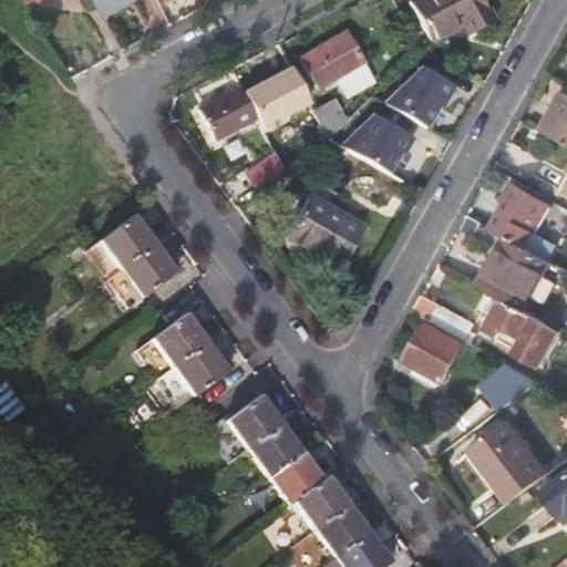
[(94,0),(103,17),(134,0),(94,0)]
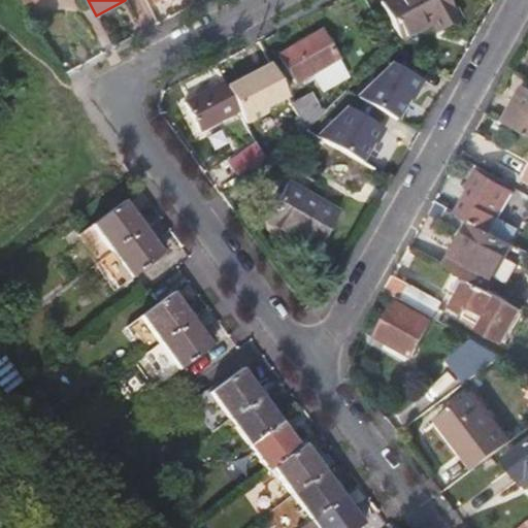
[(460,20),(450,0),(382,0),(402,37),(432,22),(438,31),(460,20)]
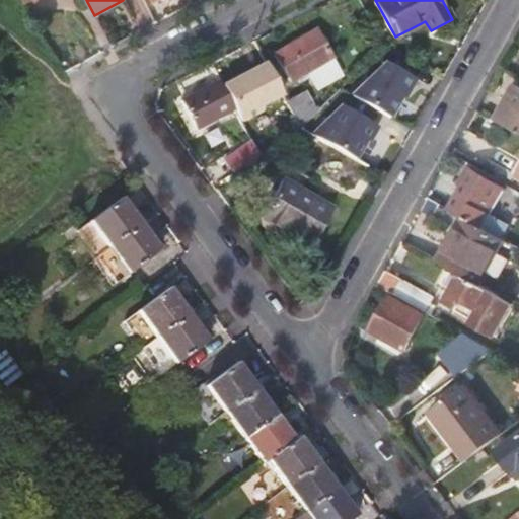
[(331,59),(316,30),(277,51),(292,80),(331,59)]
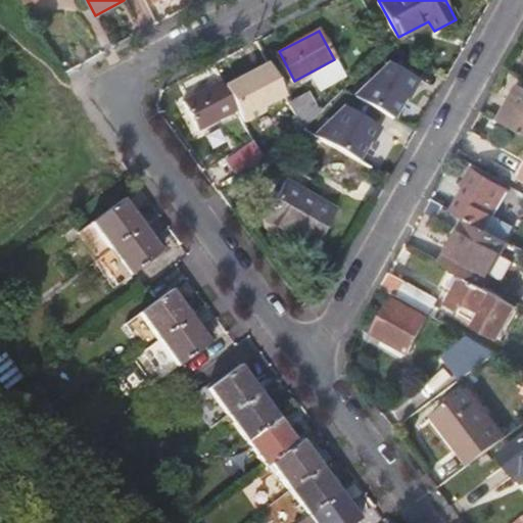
[(268,63),(226,86),(237,107),(242,117),(245,123),(267,111),(264,106),(285,95),(268,63)]
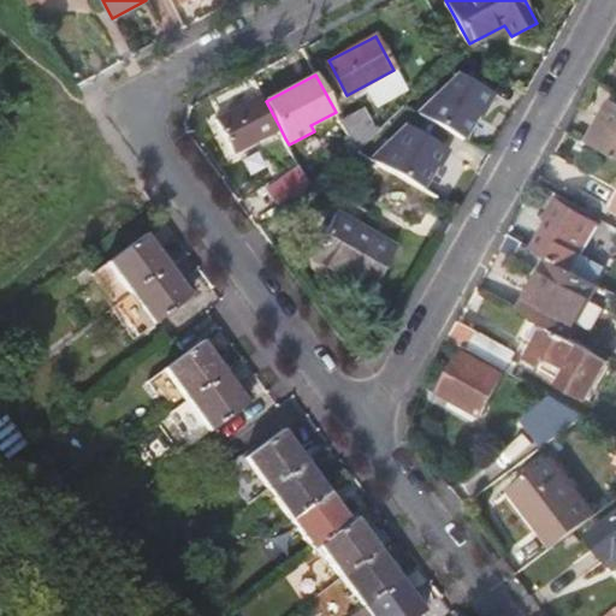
[(491,95),(458,76),(418,114),(463,141),(491,95)]
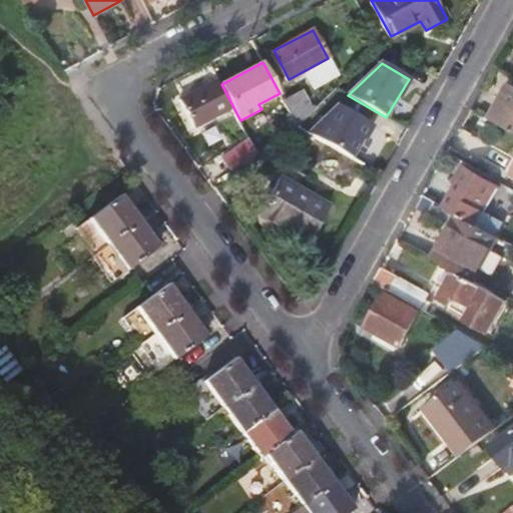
[(184,92),(215,76),(210,65),(179,81),(184,92)]
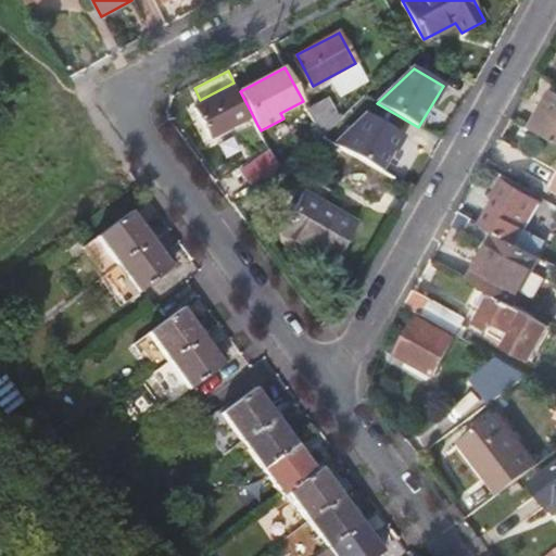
[(212,134),(252,114),(240,91),(238,87),(198,108),(212,134)]
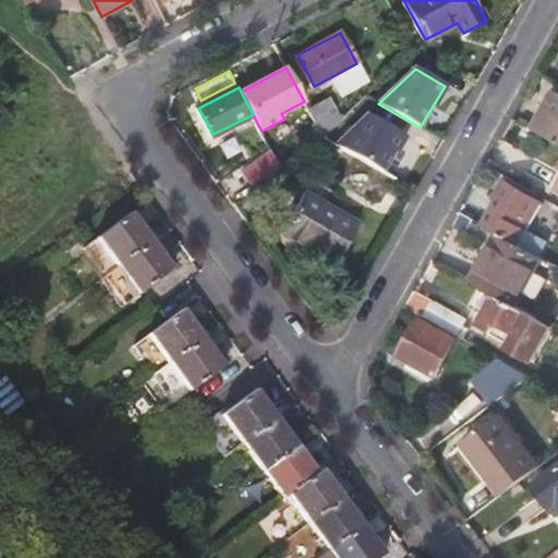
[(557,94),(555,92),(534,128),(557,141),(557,94)]
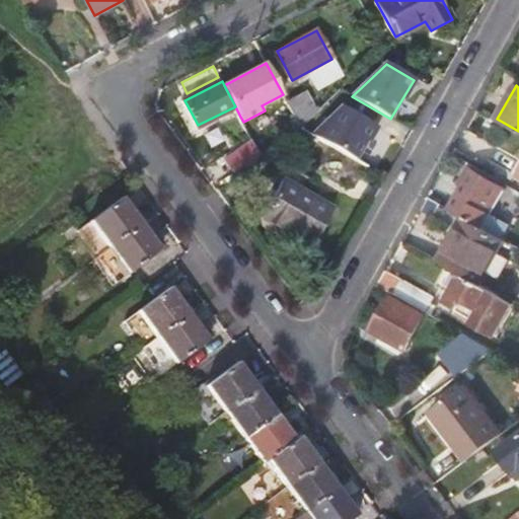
[(303,91),(287,100),(287,101),(300,127),(314,114),(303,91)]
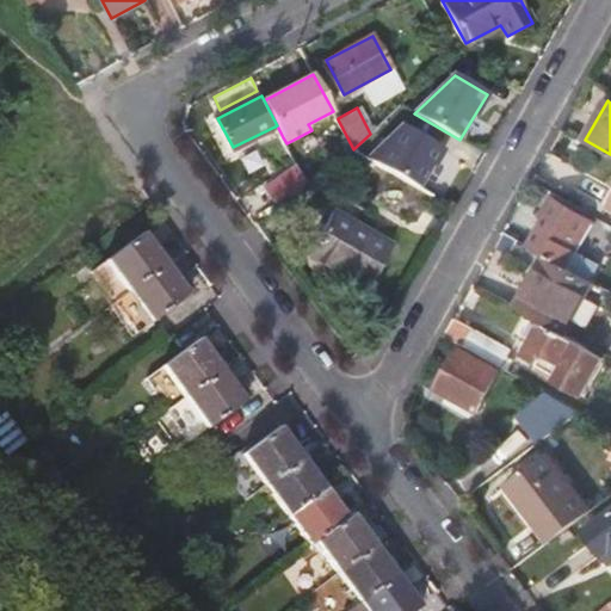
[(399,192),(412,183),(421,189),(443,149),(402,124),(368,158),(353,149),(341,159),(399,192)]
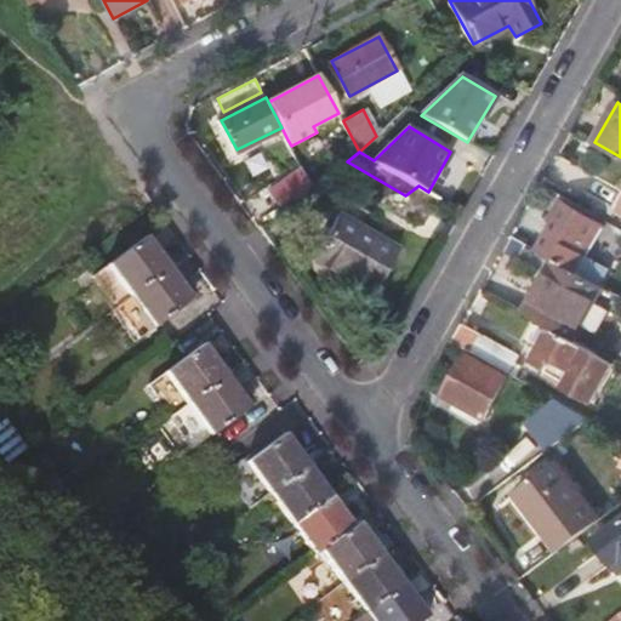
[(269,189),(284,210),(313,188),(301,166),(269,189)]
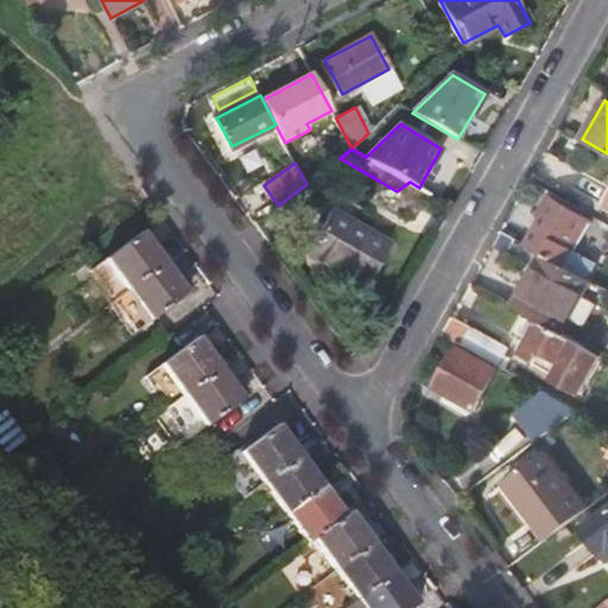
[(428,210),(435,196),(419,188),(410,182),(397,191),(382,202),(413,221),(422,207),(428,210)]
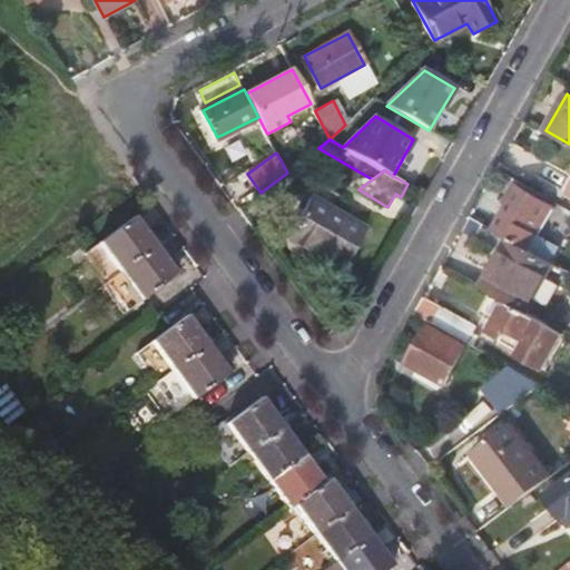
[(521,189),(498,231),(512,239),(534,253),(542,238),(534,234),(549,205),(521,189)]
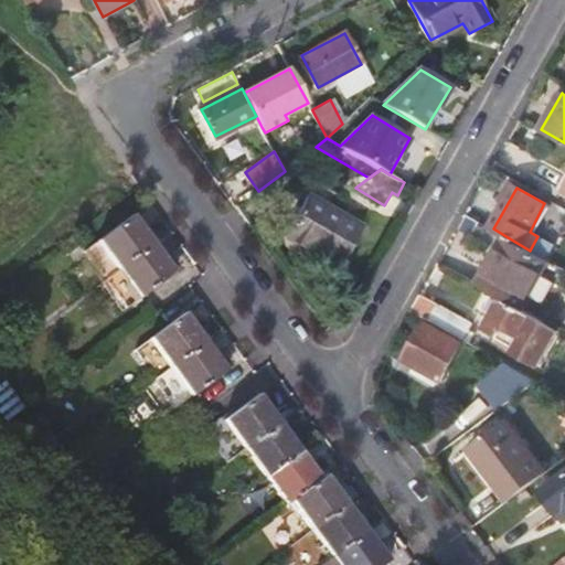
[(341,269),(363,228),(310,198),(287,240),(341,269)]
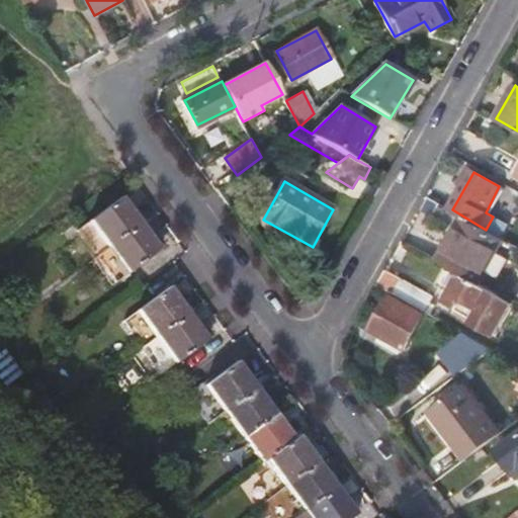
[(76,230),(94,256),(137,224),(117,199),(76,230)]
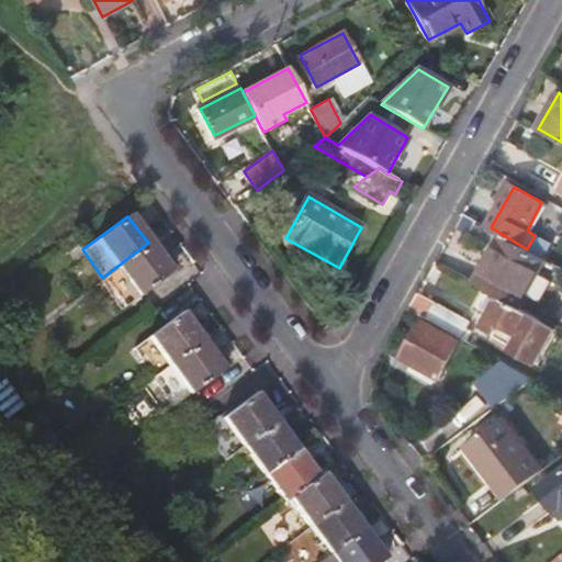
[(505,236),(478,282),(505,298),(527,311),(553,263),(527,249),(505,236)]
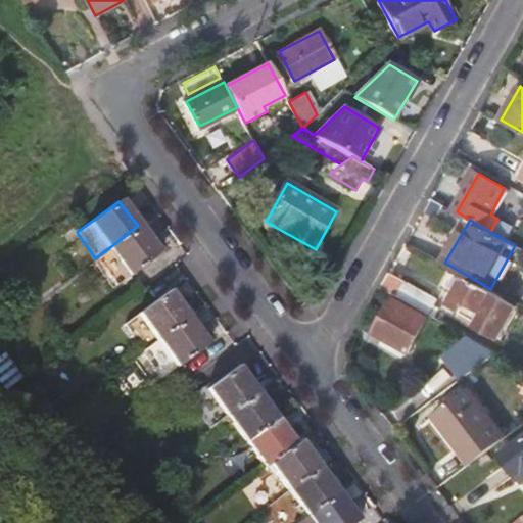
[(158,252),(138,226),(95,258),(115,285),(158,252)]
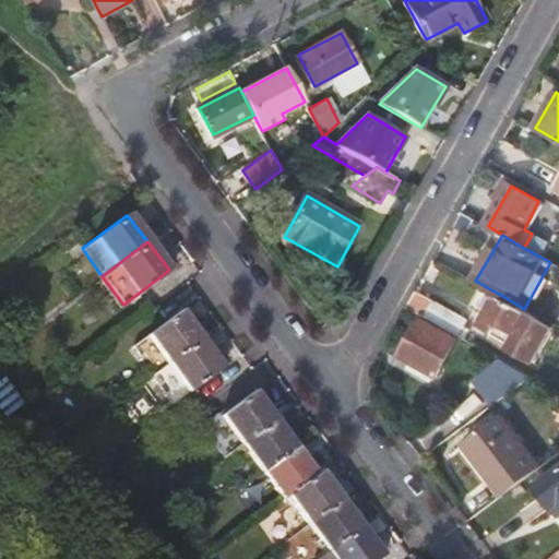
[(537,358),(556,326),(524,309),(502,296),(488,322),(499,329),(496,335),(537,358)]
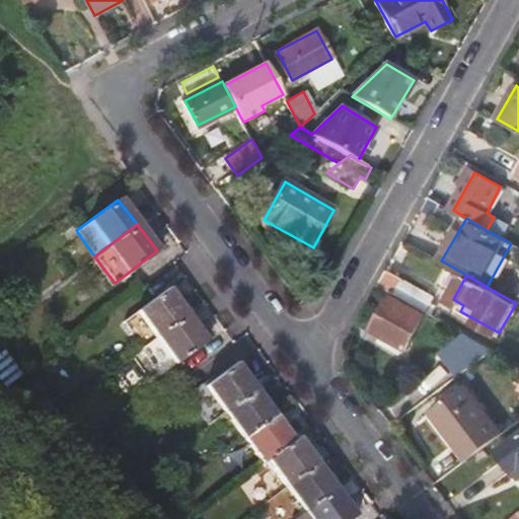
[(403,279),(394,295),(434,317),(437,311),(431,307),(436,297),(433,295),(403,279)]
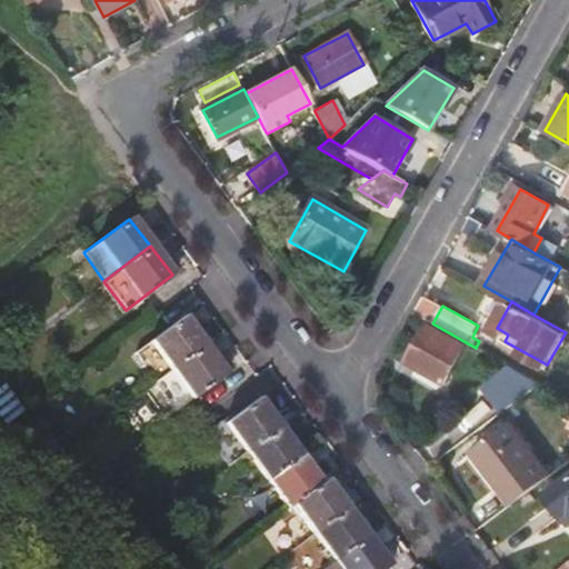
[(137,350),(159,378),(202,346),(180,317),(137,350)]
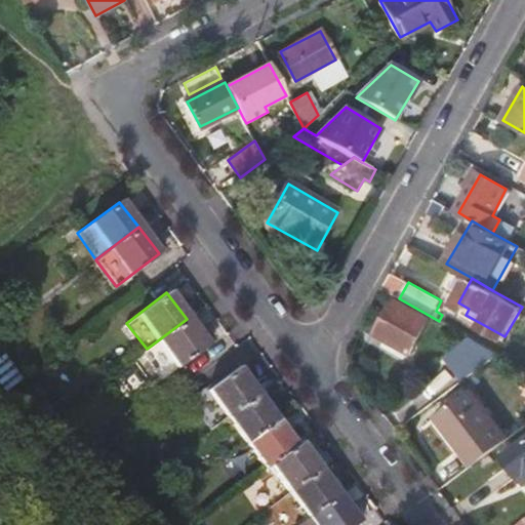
[(398,303),(379,335),(412,354),(431,321),(398,303)]
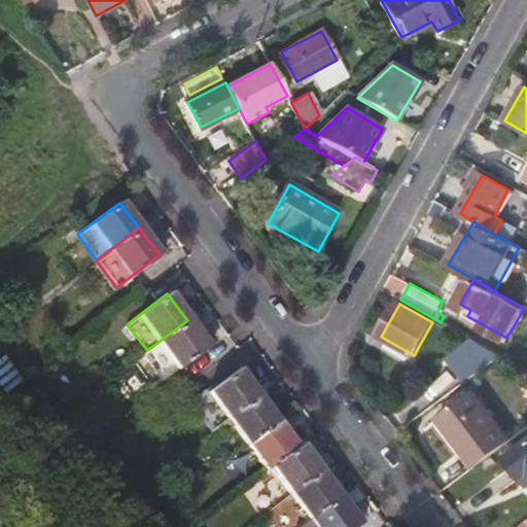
[(207,346),(187,320),(147,350),(168,378),(207,346)]
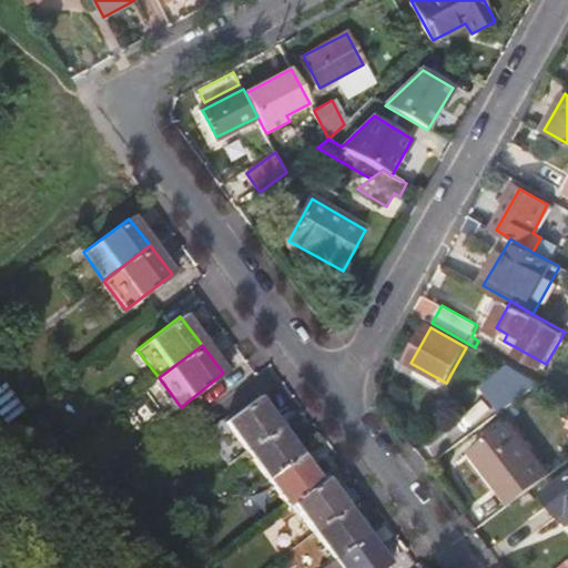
[(483,386),(501,412),(540,384),(509,366),(483,386)]
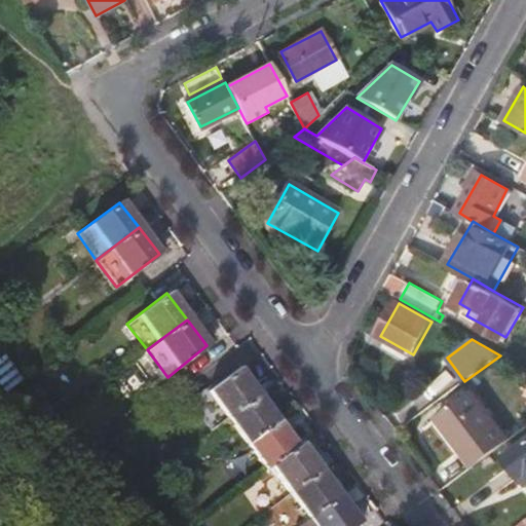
[(190,404),(210,430),(227,418),(258,396),(237,368),(190,404)]
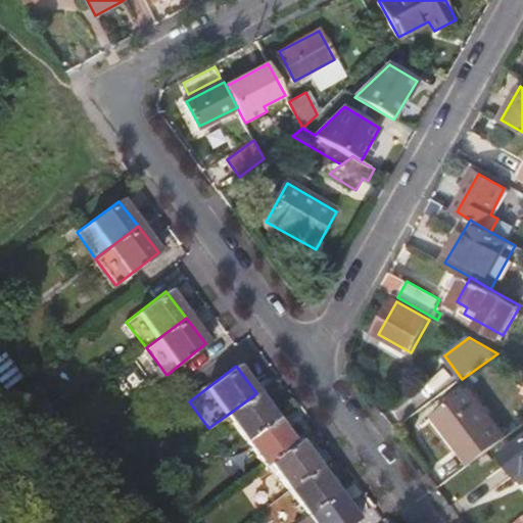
[(437,416),(473,464),(508,437),(473,389),(437,416)]
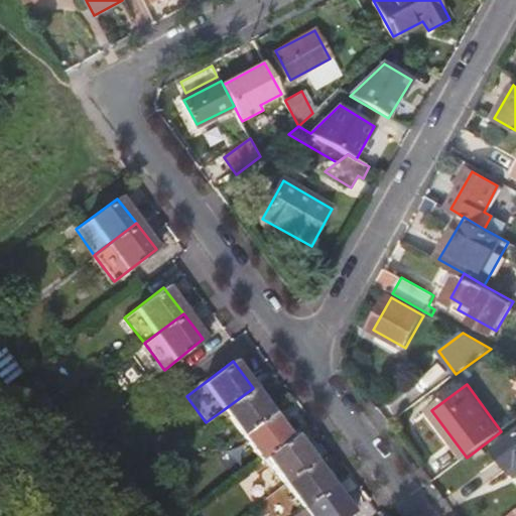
[(223,410),(241,434),(270,412),(253,388),(223,410)]
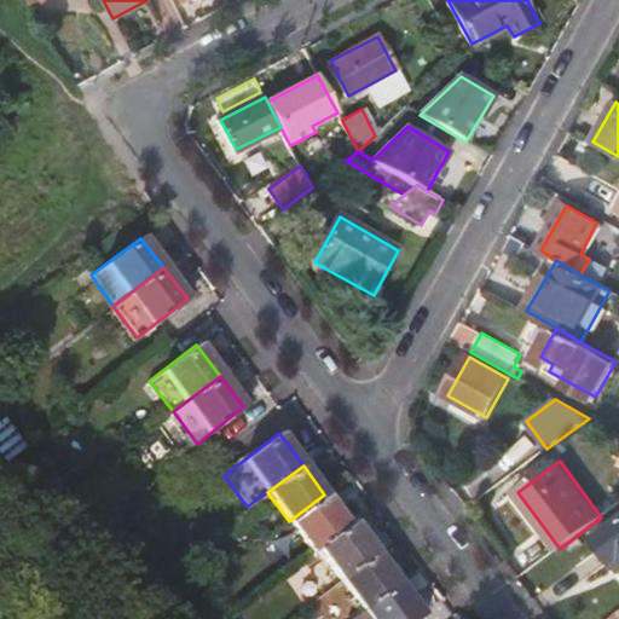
[(289,521),(312,553),(318,549),(348,526),(324,495),(289,521)]
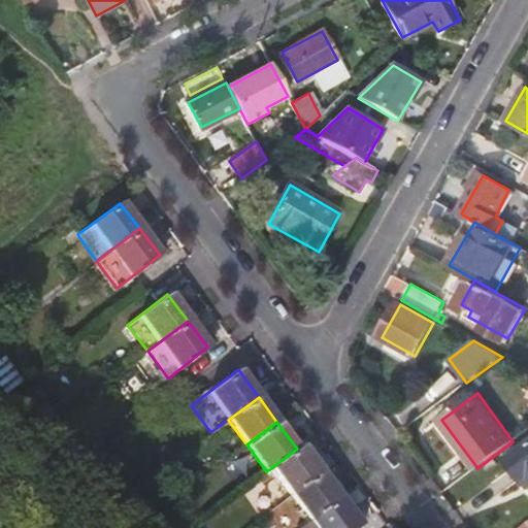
[(527,441),(504,459),(519,481),(526,476),(527,479),(527,441)]
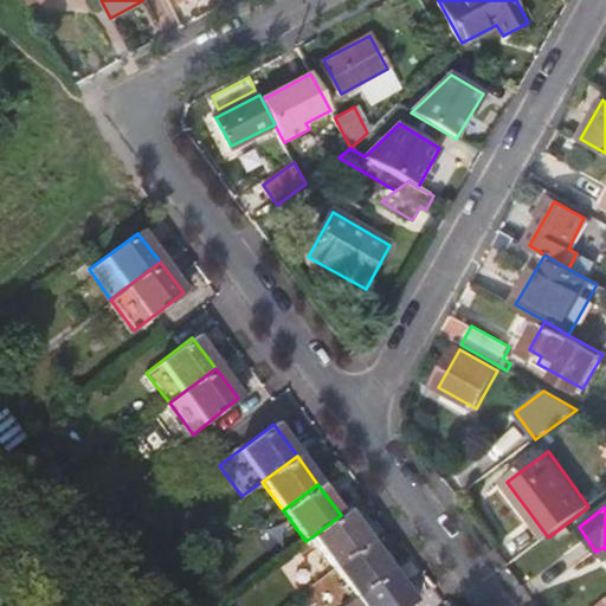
[(368,540),(347,510),(341,515),(311,537),(333,566),(368,540)]
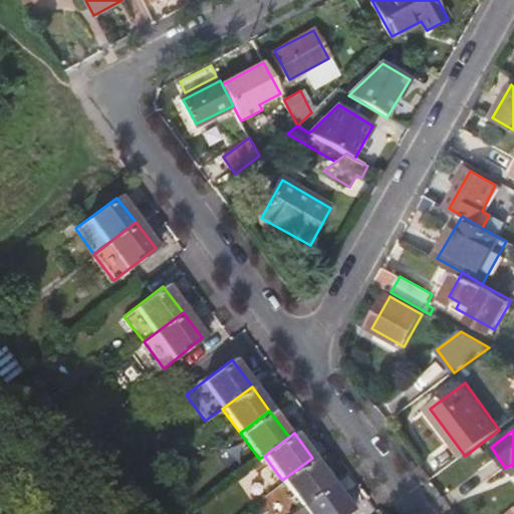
[(331,483),(312,458),(282,480),(301,505),(331,483)]
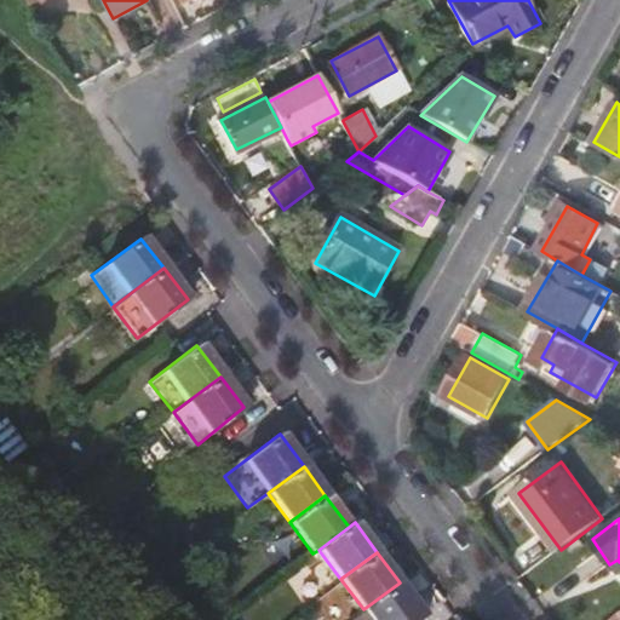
[(414,619),(423,614),(400,583),(363,609),(349,619),(414,619)]
